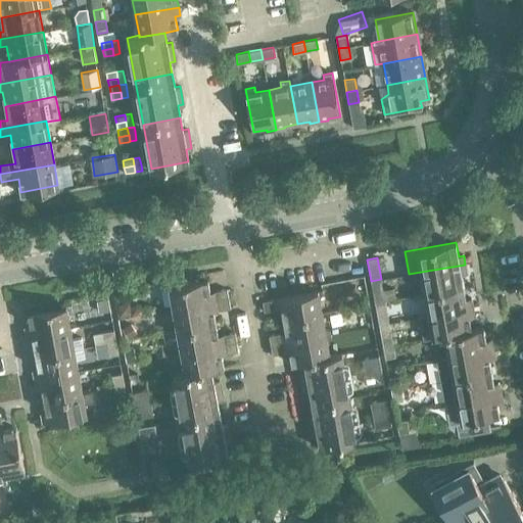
[(467,272),(465,265),(421,272),(425,293),(464,286),(461,273),(467,272)]
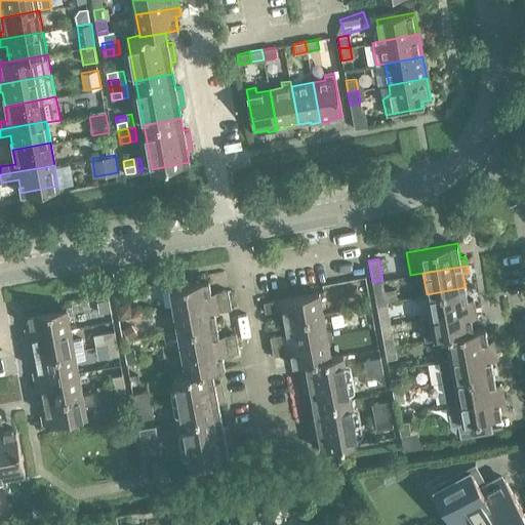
[(173,306),(168,307),(169,310),(230,299),(228,289),(210,292),(208,280),(169,287),(173,306)]
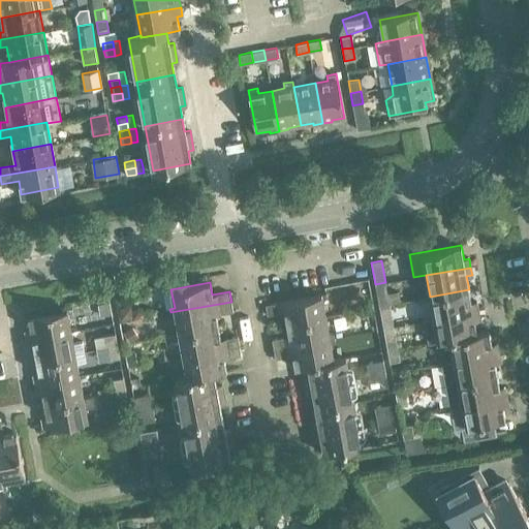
[(390,304),(385,282),(375,284),(379,306),(390,304)]
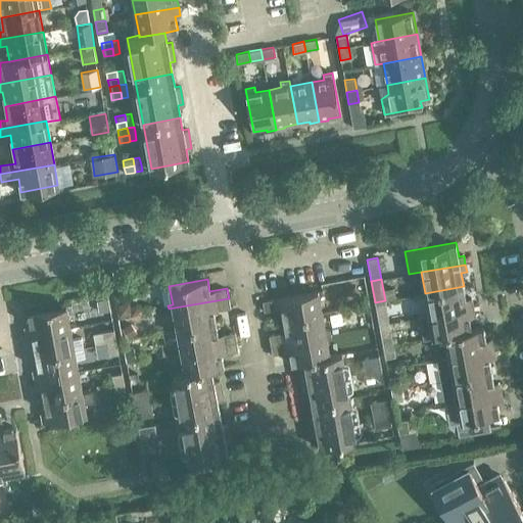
[(425,293),(429,315),(473,306),(471,299),(466,300),(464,286),(425,293)]
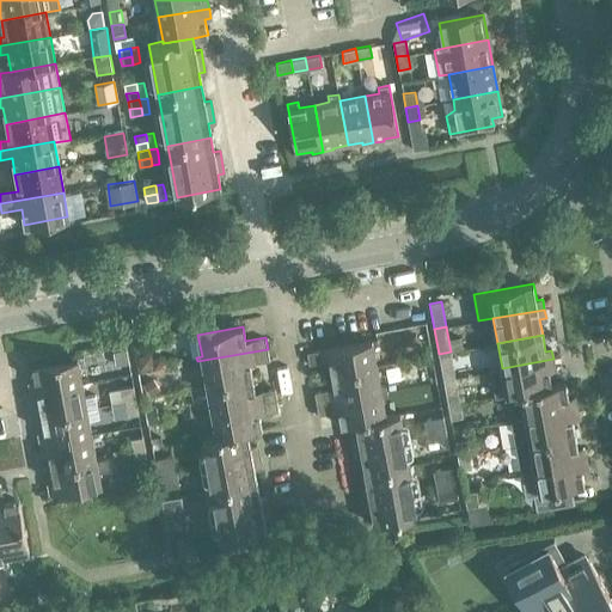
[(329,360),(331,374),(377,366),(372,340),(307,352),(308,363),(329,360)]
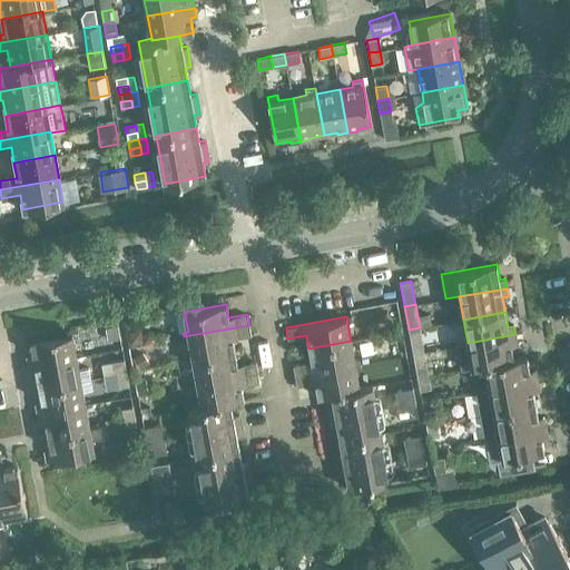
[(109,340),(120,337),(118,324),(107,326),(109,340)]
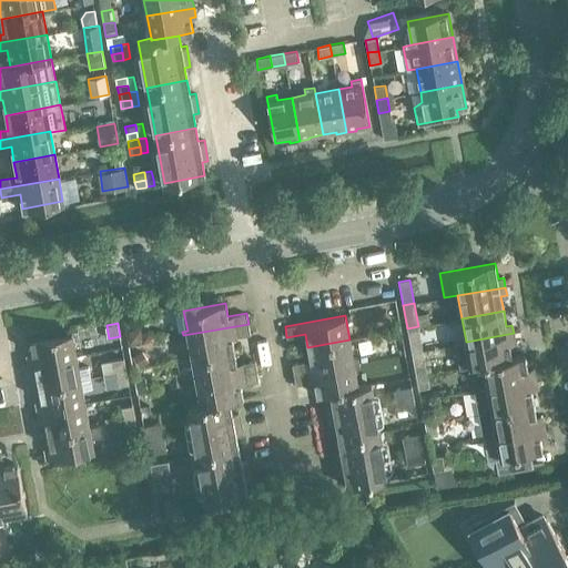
[(189,338),(192,358),(234,351),(232,337),(251,334),(249,324),(183,335),(184,340),(189,338)]
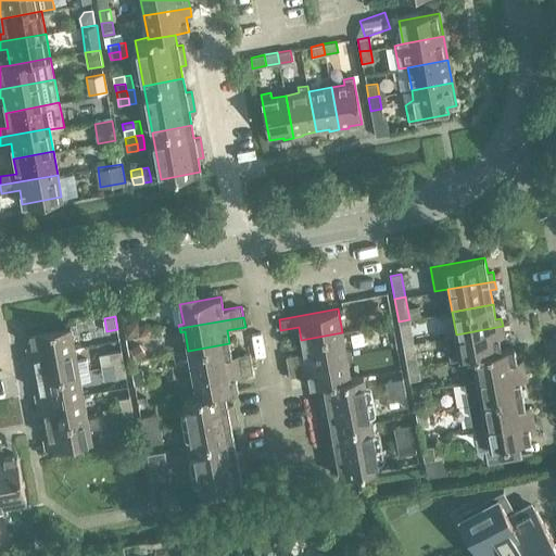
[(414,342),(409,319),(399,321),(403,344),(414,342)]
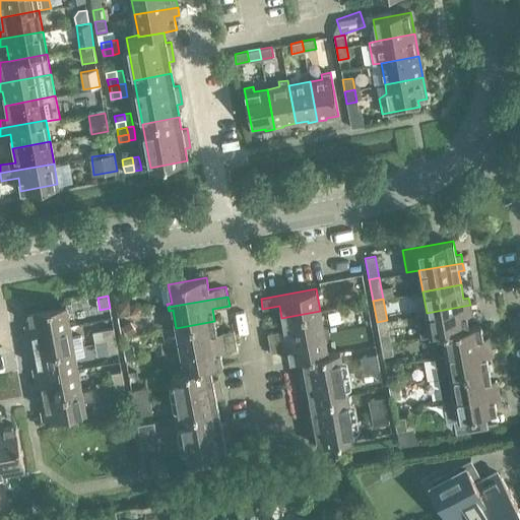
[(118,303),(120,314),(131,312),(129,301),(118,303)]
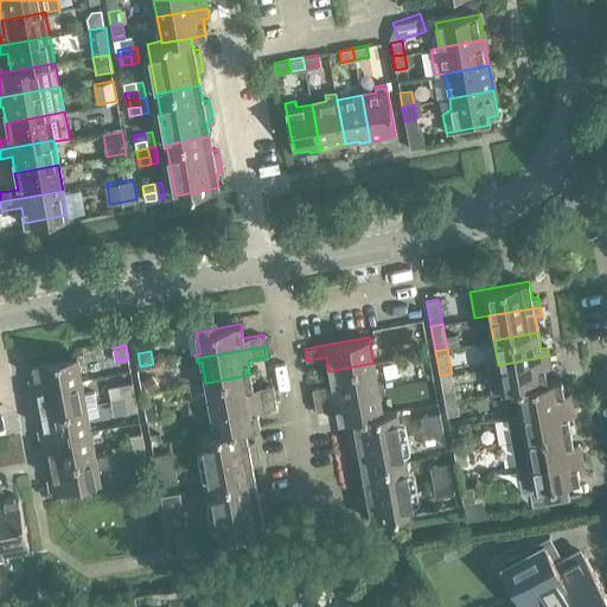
[(29,379),(31,389),(82,379),(77,353),(32,363),(34,378),(29,379)]
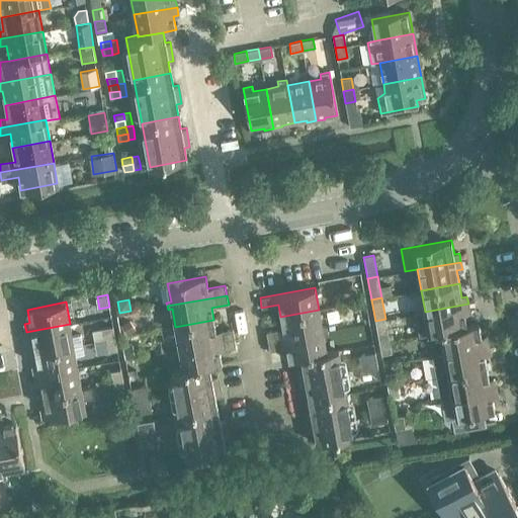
[(468,304),(425,312),(415,314),(419,336),(429,334),(467,327),(466,326),(464,313),(469,313),(468,304)]
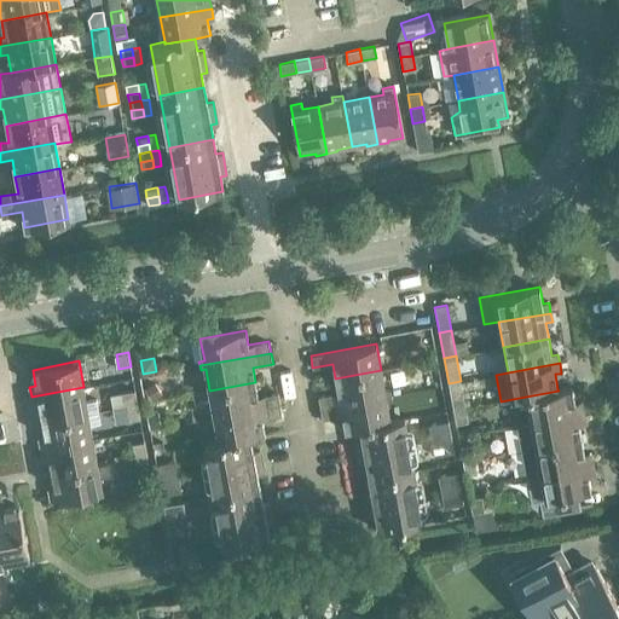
[(386,395),(381,370),(335,379),(337,393),(318,397),(320,408),(386,395)]
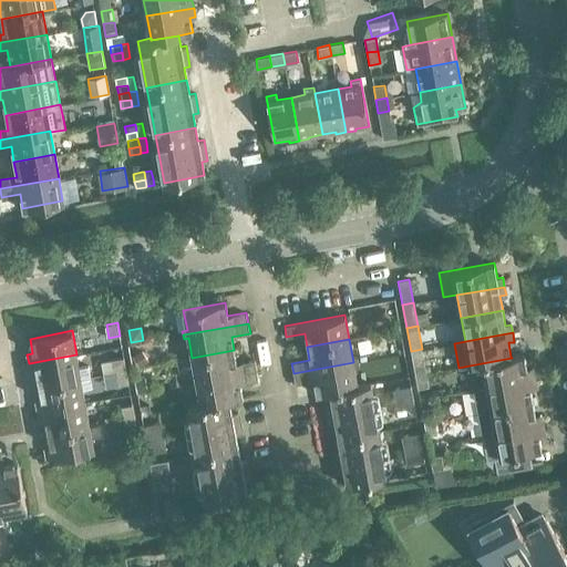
[(415,375),(426,373),(422,349),(411,351),(415,375)]
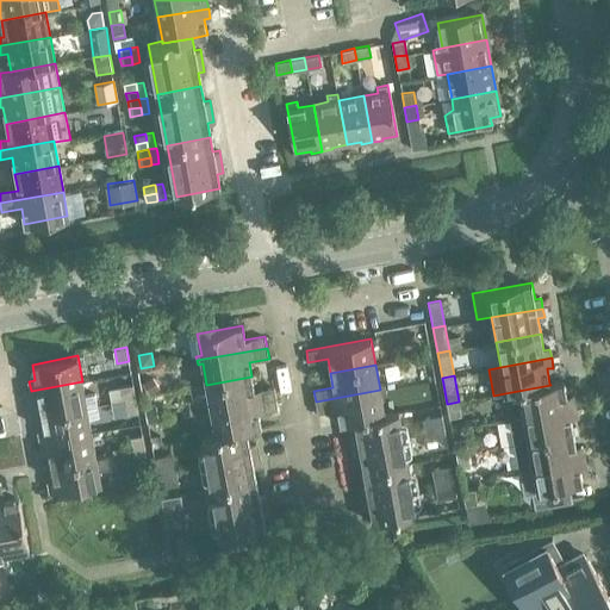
[(205,406),(206,411),(277,398),(274,387),(254,391),(251,377),(206,385),(210,406),(205,406)]
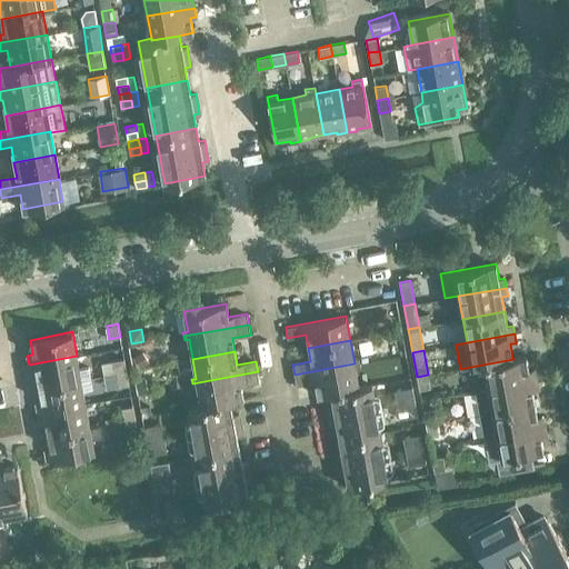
[(142,352),(133,357),(139,367),(148,361),(142,352)]
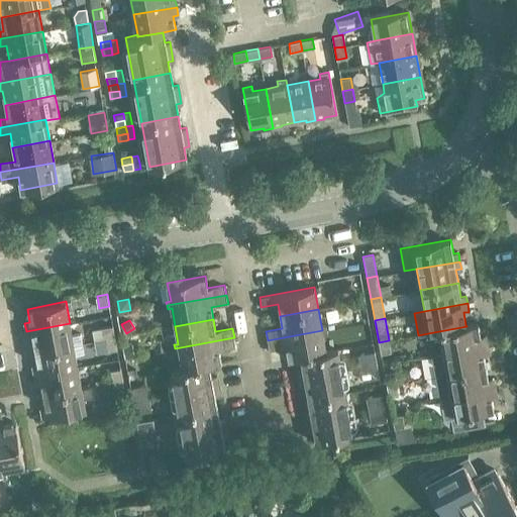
[(70,323),(26,331),(27,339),(33,338),(35,351),(82,343),(81,333),(72,335),(70,323)]
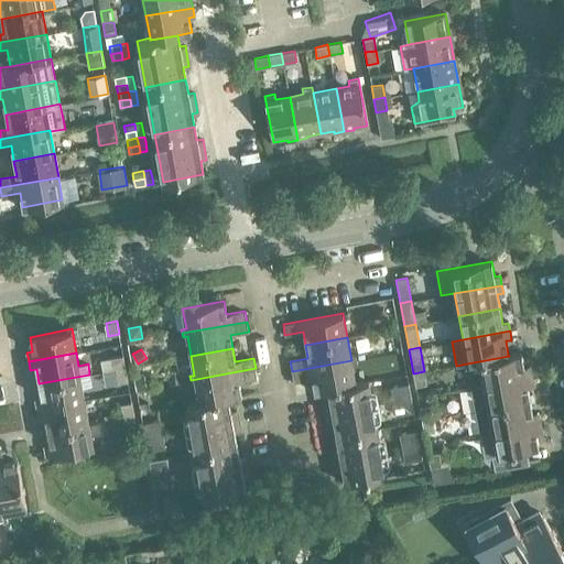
[(521,353),(508,355),(509,356),(467,364),(468,375),(481,372),(484,383),(484,384),(533,376),(531,367),(524,368),(521,353)]
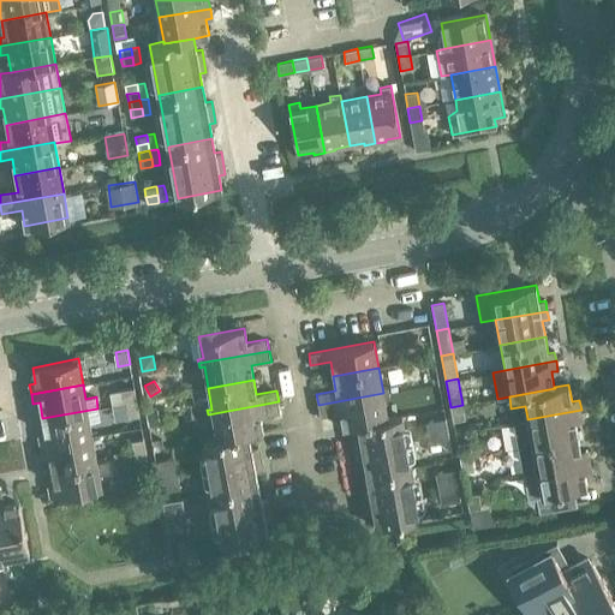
[(133,387),(109,392),(112,406),(125,404),(137,401),(133,387)]
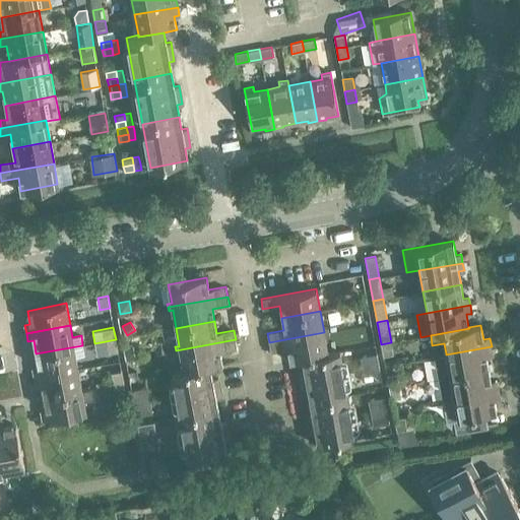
[(328,352),(324,332),(269,342),(270,351),(287,348),(289,362),(302,360),(328,354),(328,352)]
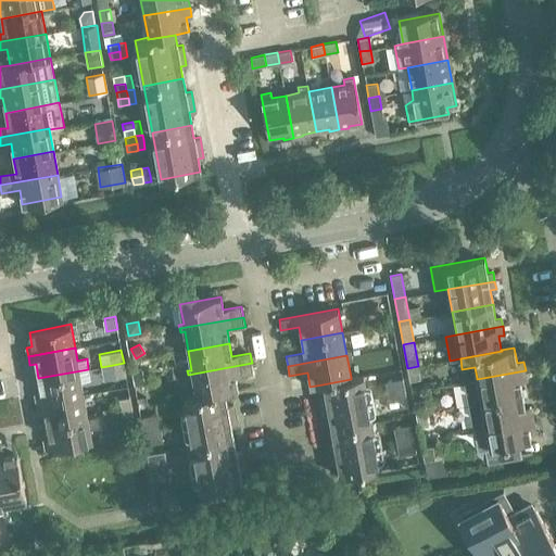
[(126,376),(124,363),(113,365),(115,378),(126,376)]
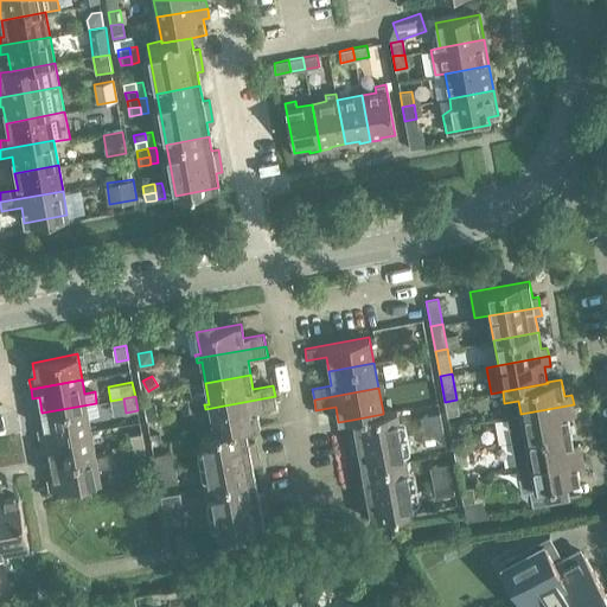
[(276,408),(275,396),(205,409),(206,414),(211,413),(215,432),(215,434),(246,429),(260,426),(257,411),(276,408)]
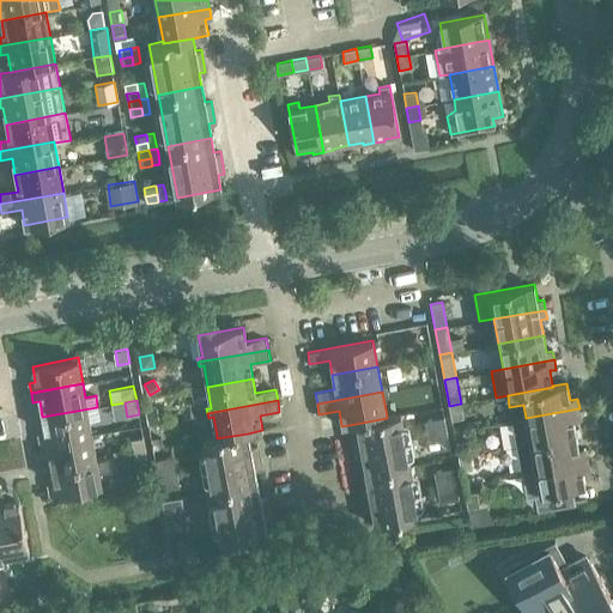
[(463,417),(461,404),(449,406),(451,419),(463,417)]
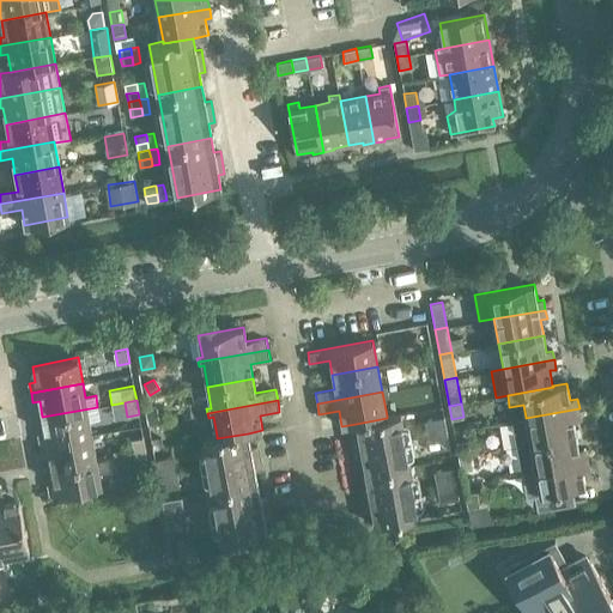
[(46,434),(38,435),(41,444),(92,434),(90,420),(99,418),(97,407),(42,417),(46,434)]
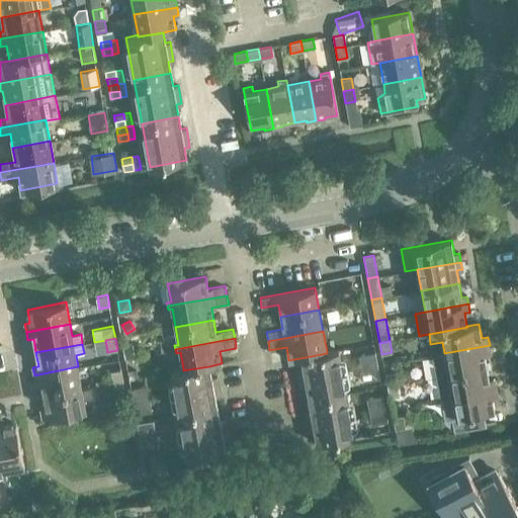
[(124,358),(135,357),(133,344),(122,345),(124,358)]
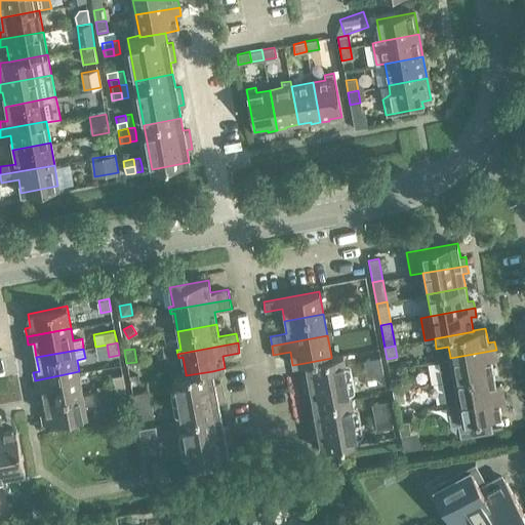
[(438,359),(442,381),(493,372),(491,359),(497,358),(496,350),(450,358),(450,357),(438,359)]
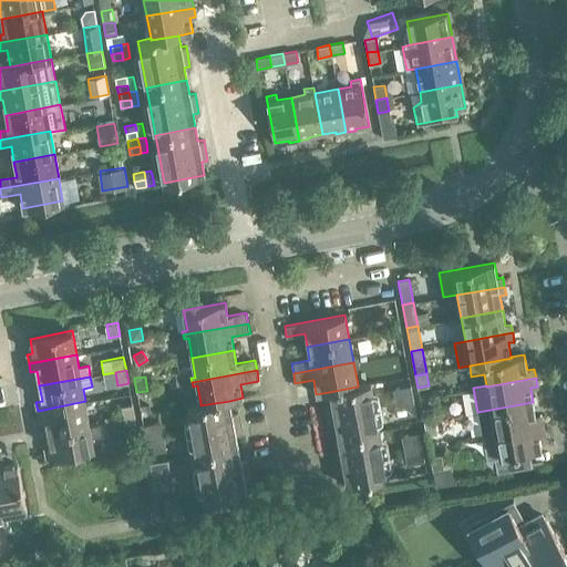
[(388,478),(370,382),(358,384),(358,387),(329,392),(331,404),(326,405),(329,426),(336,425),(340,452),(334,453),(338,473),(343,472),(347,486),(388,478)]
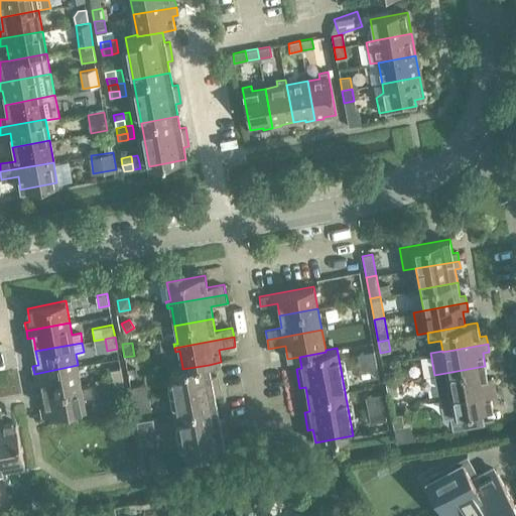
[(373,351),(363,353),(364,359),(374,357),(373,351)]
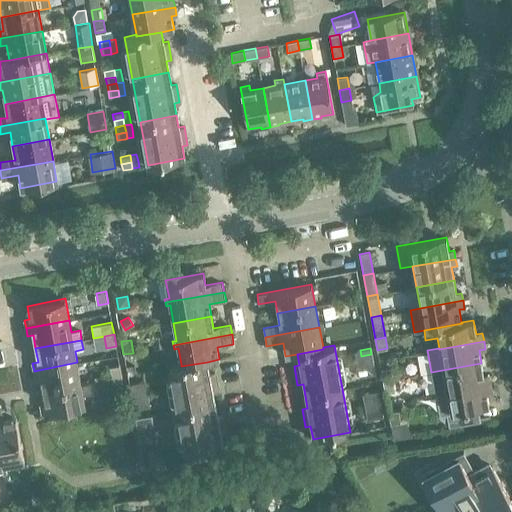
[(371,354),(361,356),(362,363),(373,361),(371,354)]
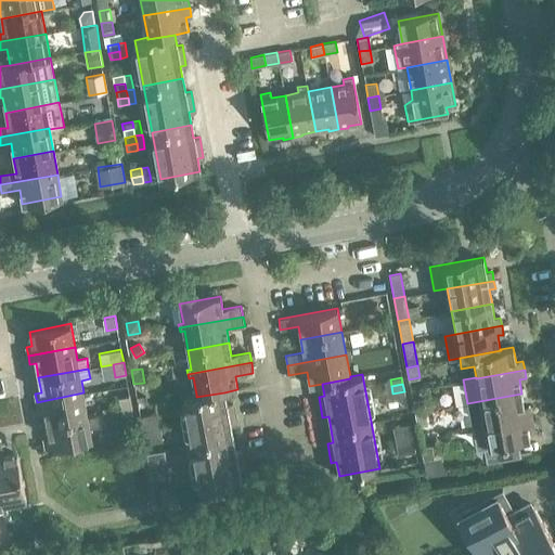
[(404,391),(392,394),(394,400),(405,398),(404,391)]
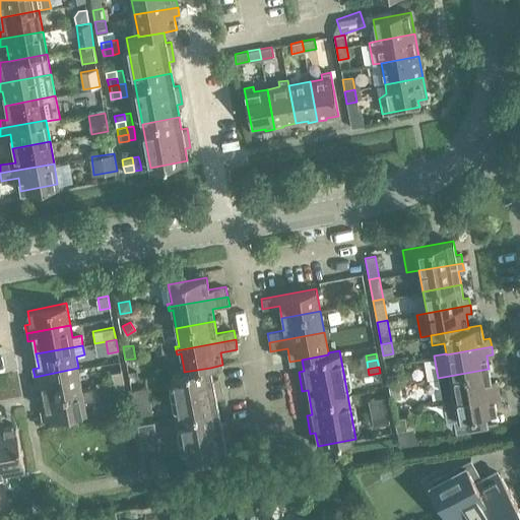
[(78,368),(35,377),(36,384),(41,383),(44,397),(82,390),(78,368)]
